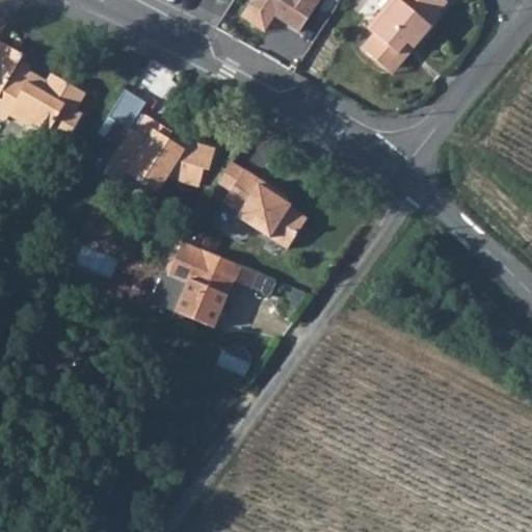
[(261,0),(258,5),(308,34),(326,0),(261,0)]
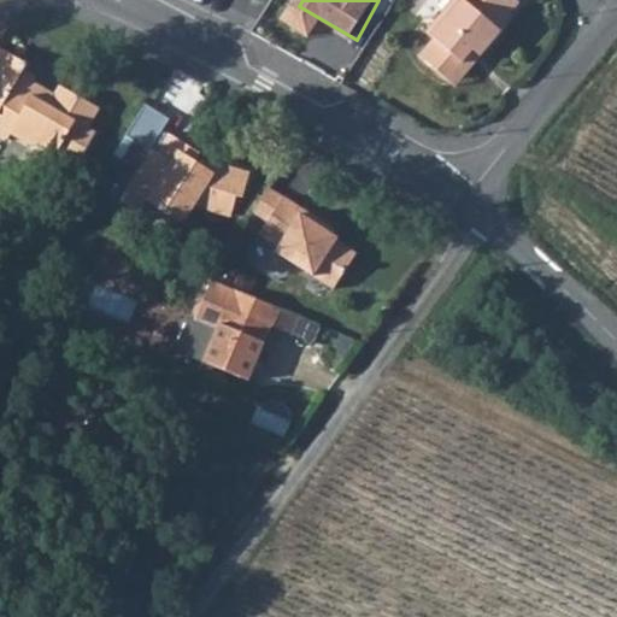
[(465,0),(458,0),(463,3),(448,21),(444,16),(427,37),(434,42),(421,60),(448,86),(471,58),(479,63),(500,35),(497,33),(500,28),(465,0)]
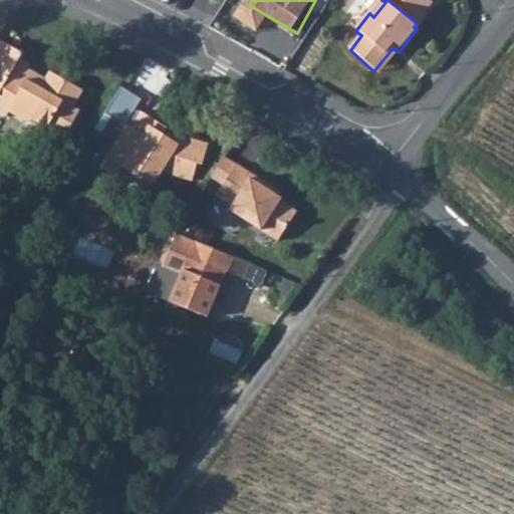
[(388,0),(417,23),(433,4),(428,0),(388,0)]
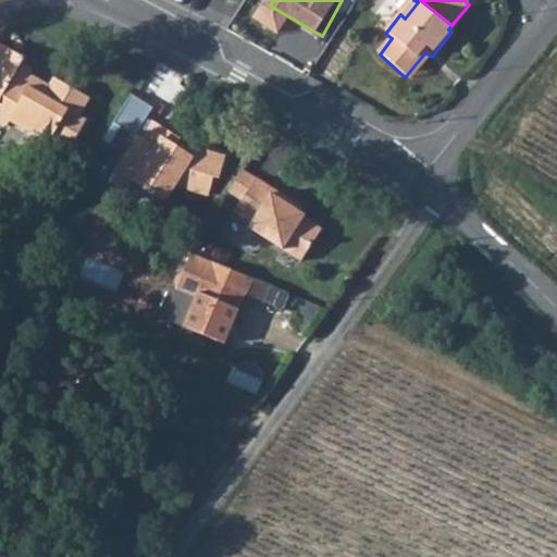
[(0,100),(0,118),(9,124),(11,120),(27,130),(60,78),(56,76),(50,84),(45,79),(36,81),(28,76),(34,66),(25,61),(27,57),(0,39),(0,100)]
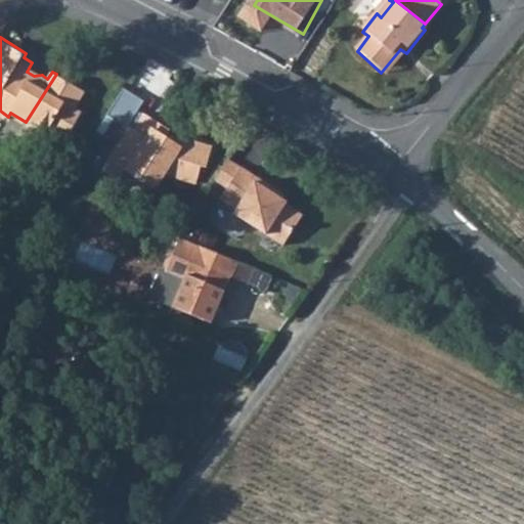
[(56,74),(26,122),(29,124),(34,123),(37,122),(67,139),(83,111),(77,107),(87,91),(56,74)]
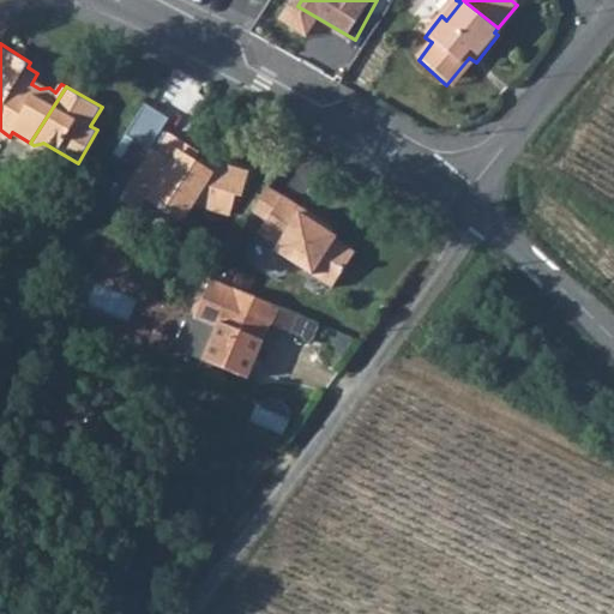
[(143,101),(124,133),(150,150),(120,197),(150,215),(157,204),(185,220),(196,203),(230,212),(235,192),(240,193),(246,169),(215,161),(214,163),(209,163),(206,167),(191,157),(196,149),(158,127),(166,115),(143,101)]
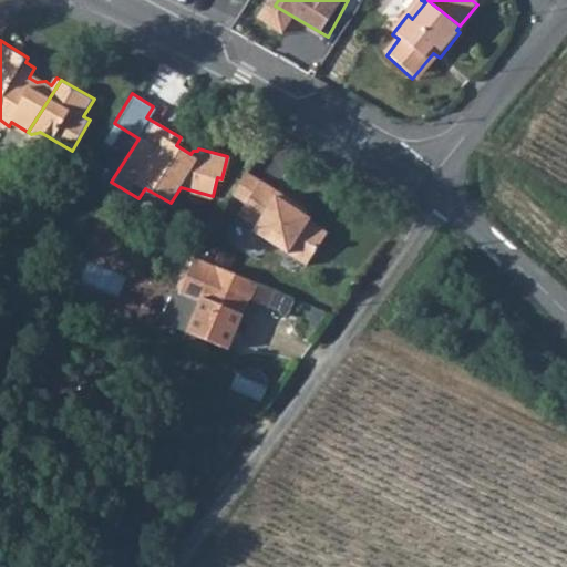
[(246,168),(230,193),(246,203),(261,177),(246,168)]
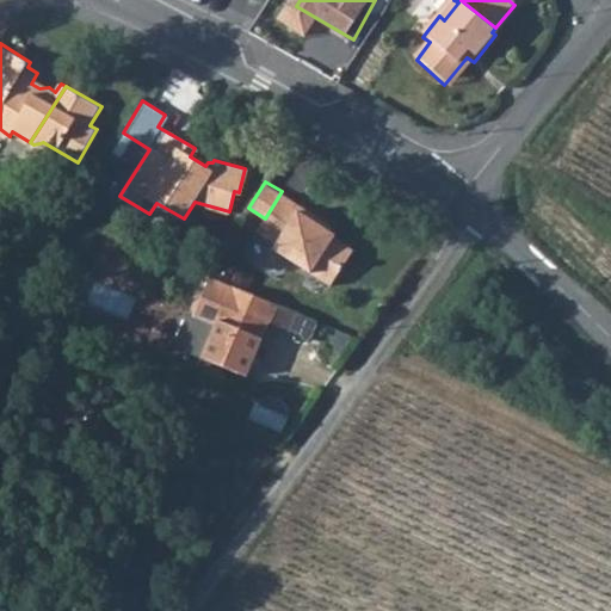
[(265,218),(259,230),(266,235),(290,196),(282,191),(265,218)]
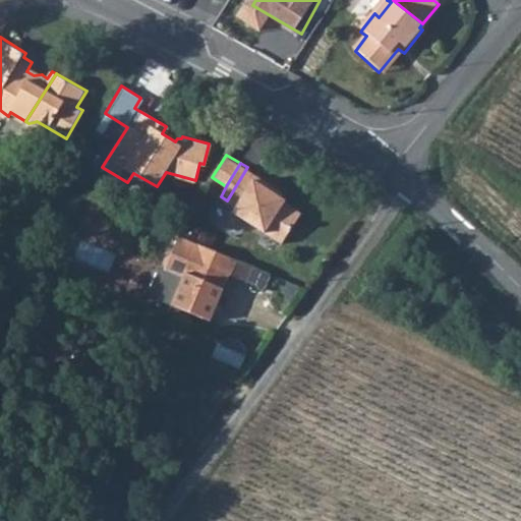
[(247,167),(227,200),(236,207),(234,210),(287,241),(305,211),(287,198),(288,196),(282,192),(253,175),(255,172),(247,167)]
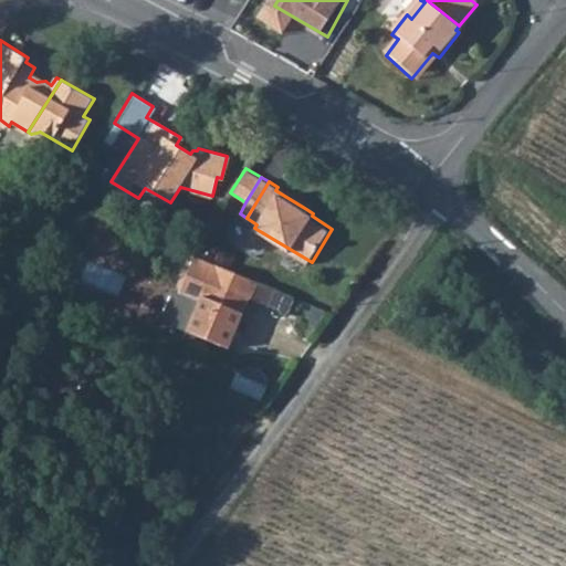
[(258,293),(264,276),(201,251),(186,287),(188,289),(206,296),(195,325),(234,342),(255,293),(258,293)]
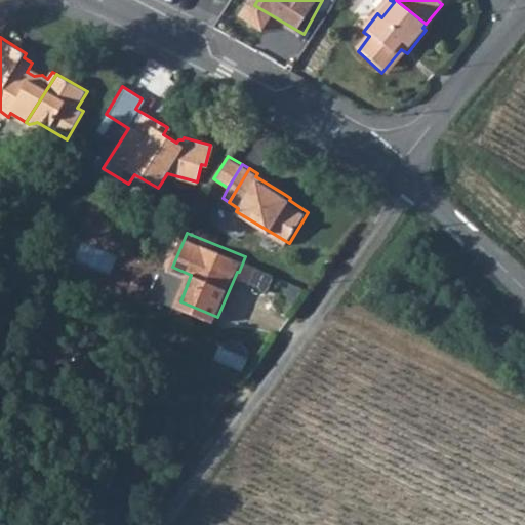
[(191,275),(174,268),(165,291),(167,296),(180,301),(191,275)]
